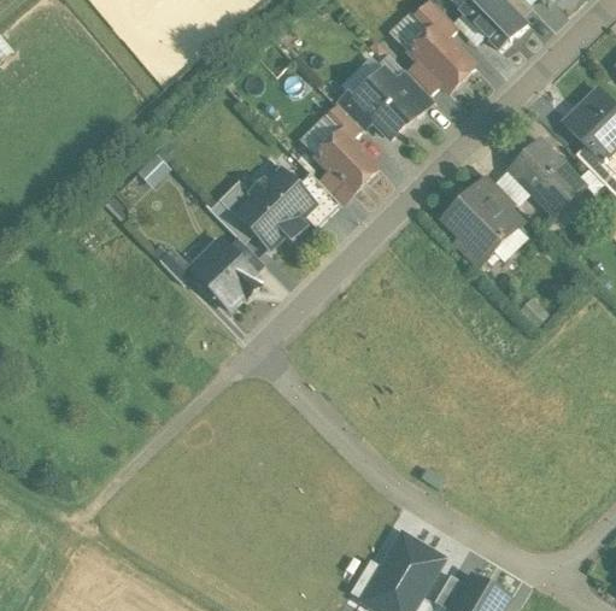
[(436,27),(447,39),(457,29),(430,0),(414,16),(429,33),(436,27)]
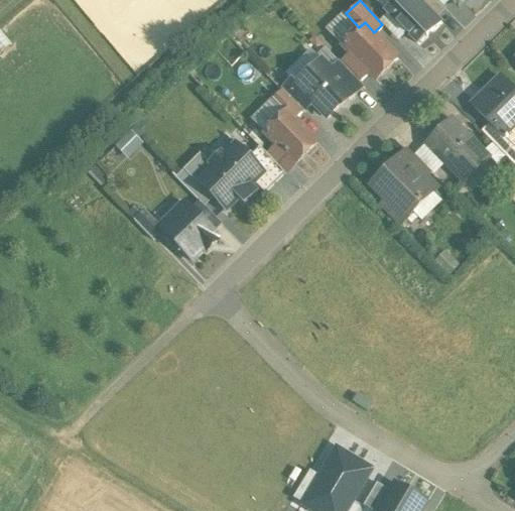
[(377,0),(384,8),(392,0),(377,0)]
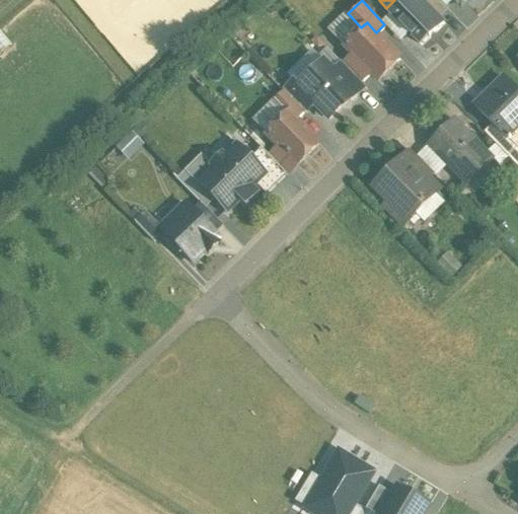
[(394,0),(386,8),(418,40),(427,30),(428,32),(441,19),(437,14),(423,0),(394,0)]
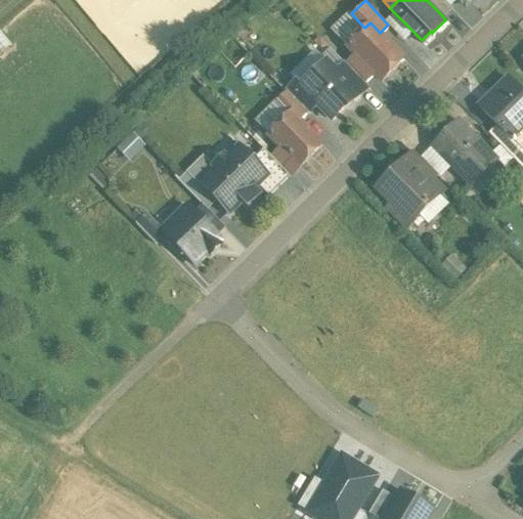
[(451,5),(446,0),(427,0),(441,14),(451,5)]
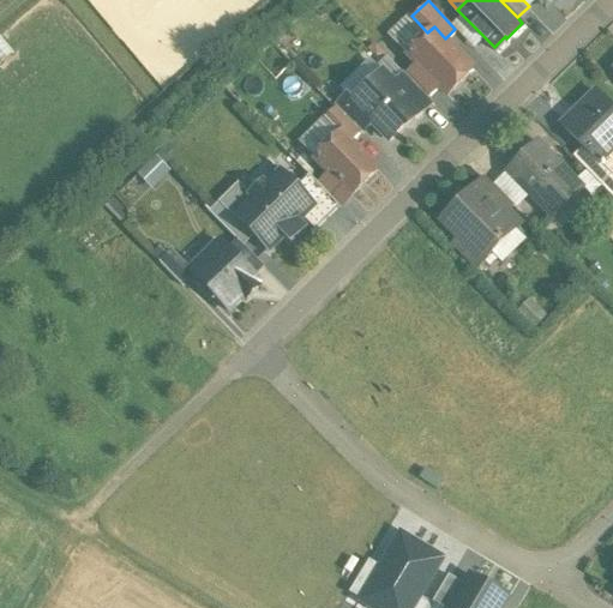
[(427,32),(408,50),(416,60),(439,84),(445,91),(473,67),(445,38),(434,26),(427,32)]
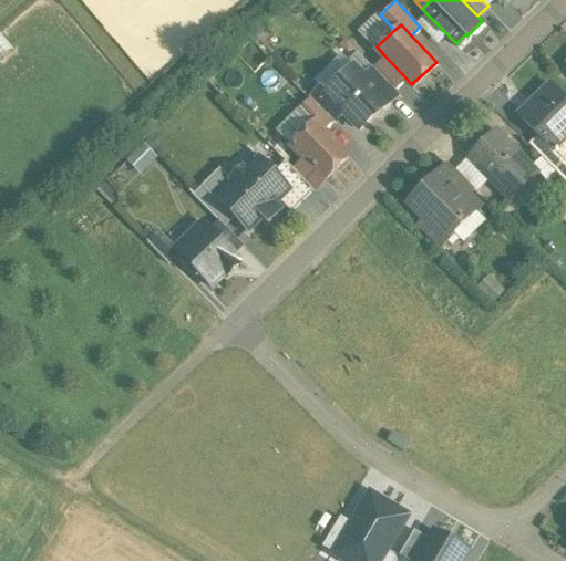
[(394,89),(405,78),(384,55),(373,65),(394,89)]
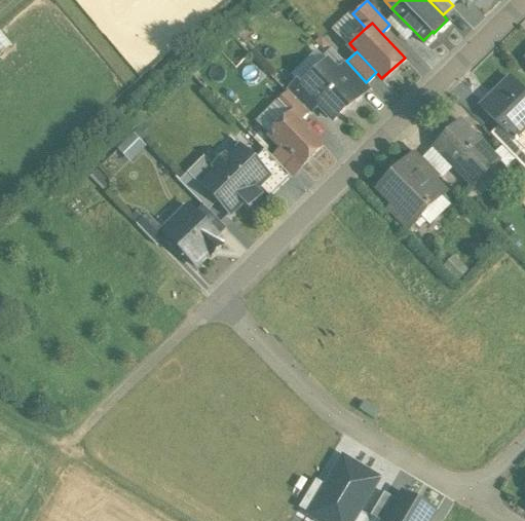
[(337,69),(327,59),(301,83),(300,84),(316,102),(332,117),(343,107),(346,106),(360,92),(357,89),(337,69)]
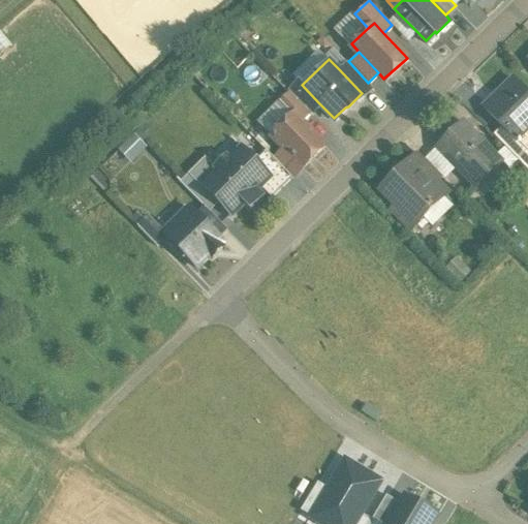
[(368,83),(348,61),(339,69),(359,90),(368,83)]
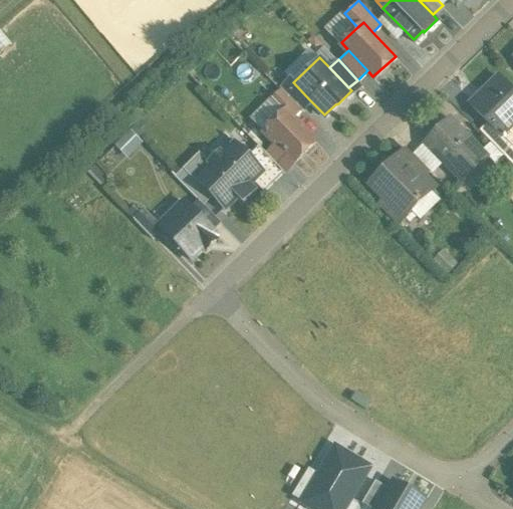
[(512,120),(512,90),(496,73),(468,101),(499,135),(512,120)]
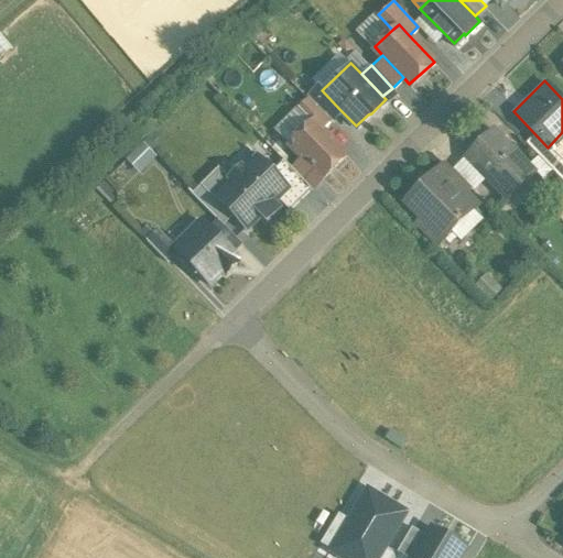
[(318,84),(307,95),(331,118),(339,109),(322,90),(323,89),(318,84)]
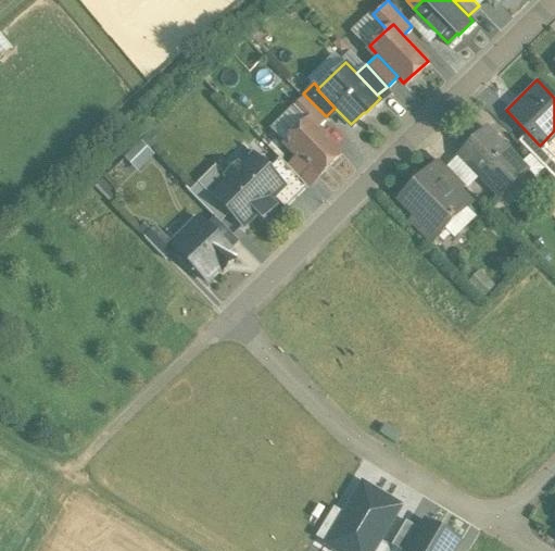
[(326,116),(303,94),(292,103),(306,119),(307,116),(316,125),(326,116)]
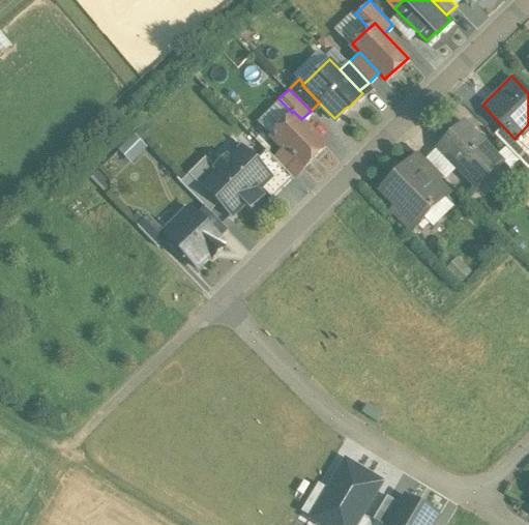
[(292,113),(270,134),(283,146),(301,165),(301,166),(324,143),(301,119),(293,111),(292,113)]
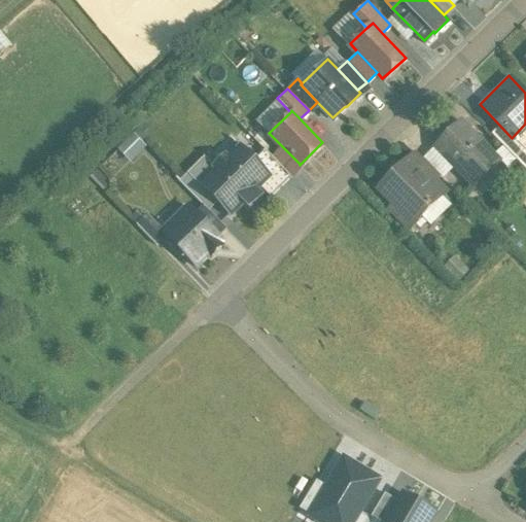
[(491,151),(458,117),(431,144),(471,184),(498,159),(497,158),(491,151)]
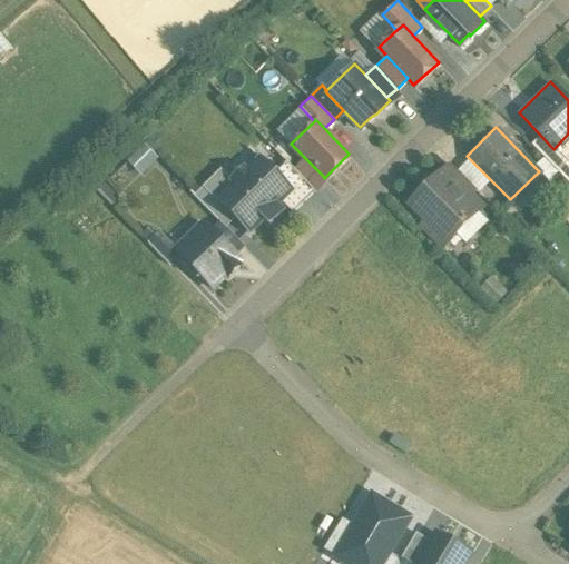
[(139,168),(157,154),(146,139),(127,154),(139,168)]
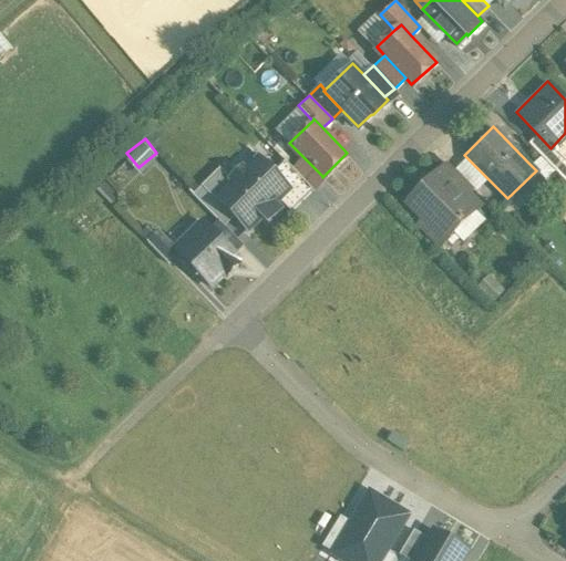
[(538,153),(528,163),(535,169),(545,159),(538,153)]
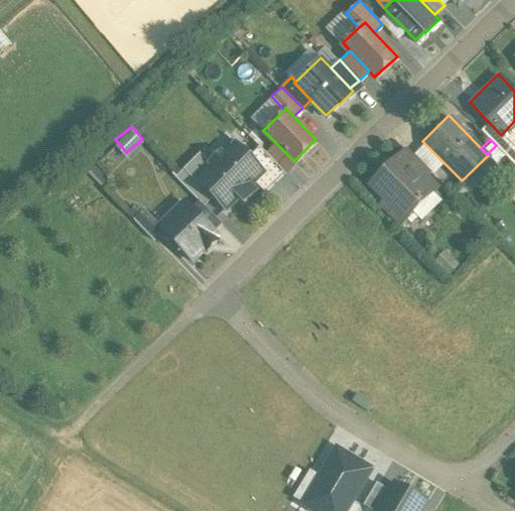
[(248,154),(234,140),(223,151),(221,149),(208,161),(212,165),(198,179),(225,208),(238,196),(243,201),(255,188),(250,182),(254,179),(263,170),(248,154)]
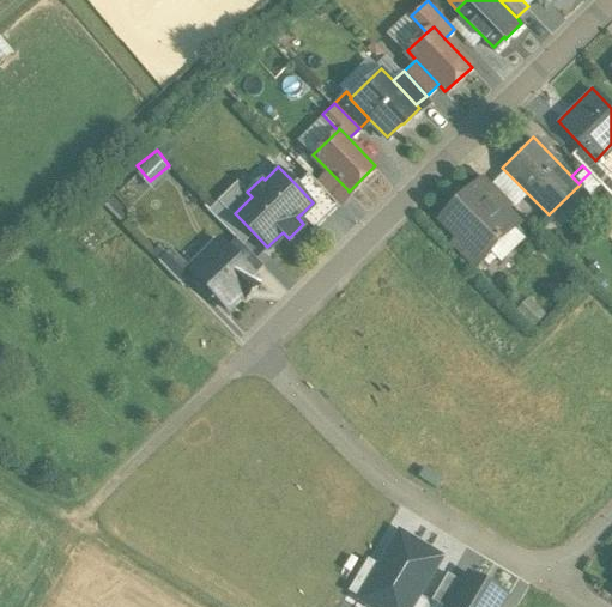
[(349,190),(327,169),(315,180),(338,202),(349,190)]
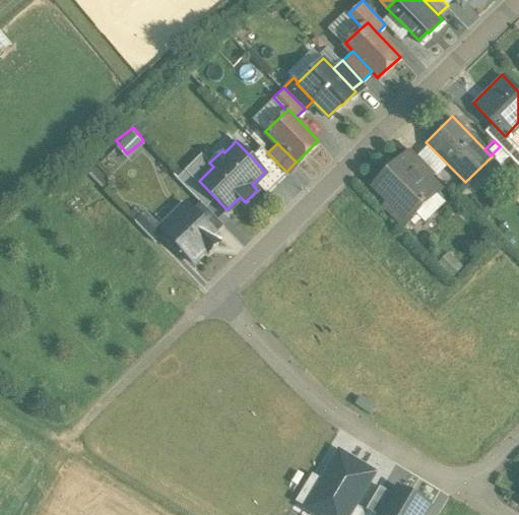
[(267,152),(260,145),(250,155),(265,172),(256,181),(266,191),(286,172),(267,152)]
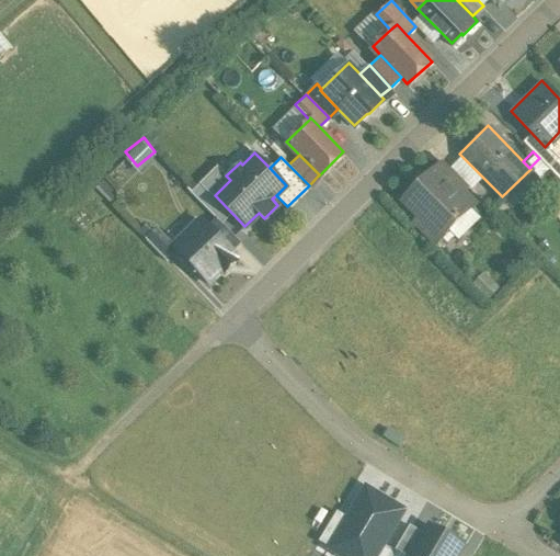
[(466,182),(445,162),(436,171),(456,192),(466,182)]
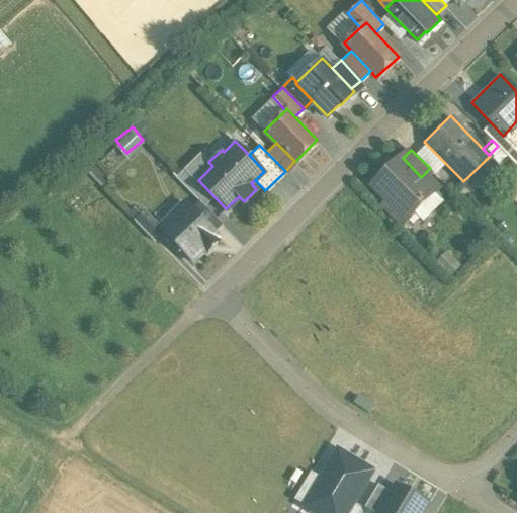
[(403,158),(399,155),(370,183),(386,199),(391,195),(409,214),(433,189),(421,177),(403,158)]
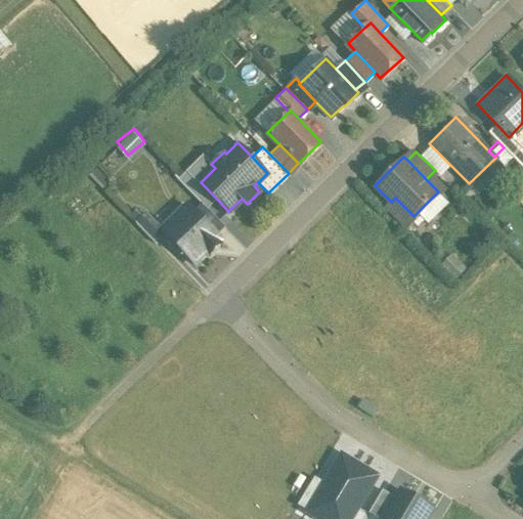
[(223,224),(202,201),(192,210),(215,232),(223,224)]
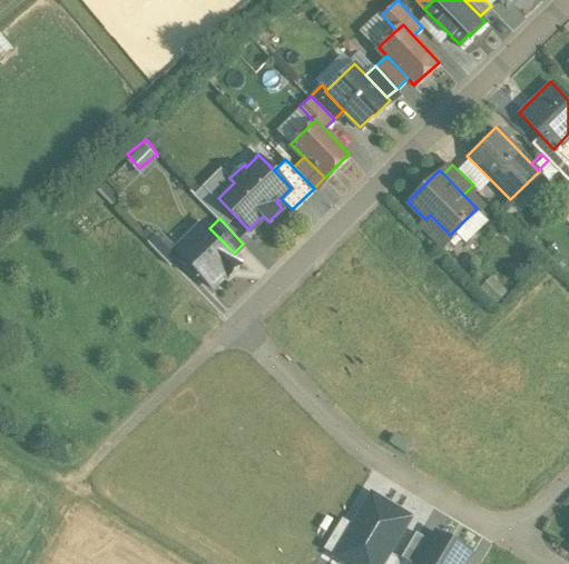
[(209,228),(203,220),(176,247),(174,248),(177,253),(192,267),(193,266),(212,285),(226,271),(227,273),(237,263),(236,261),(239,258),(234,253),(209,228)]
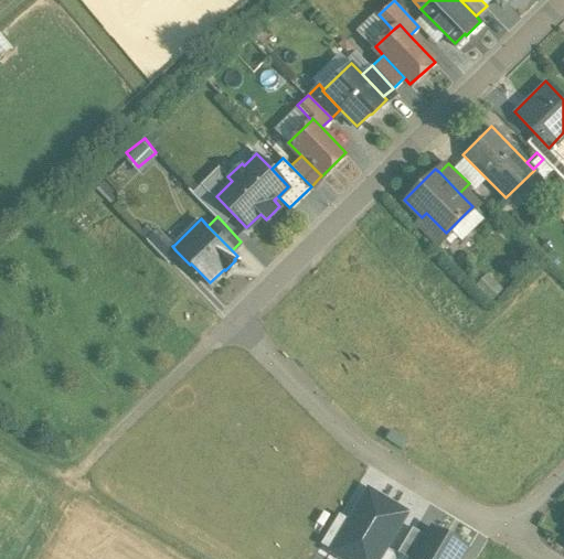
[(157,227),(146,238),(167,259),(176,250),(172,246),(174,245),(157,227)]
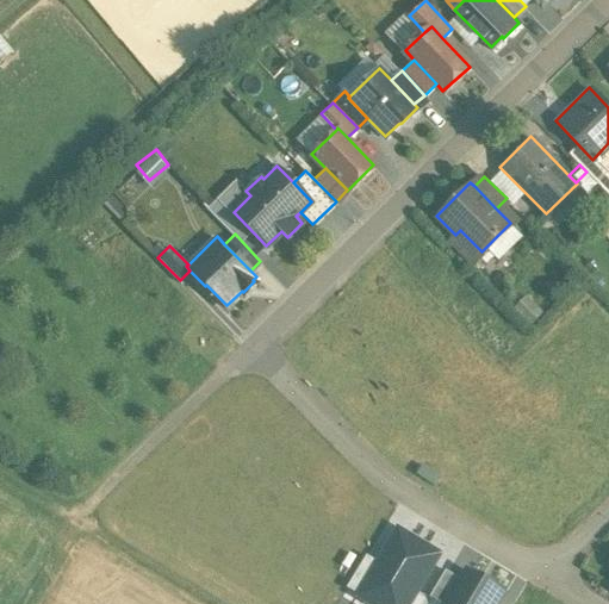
[(436,552),(398,529),(379,561),(360,593),(378,603),(405,603),(415,589),(436,552)]
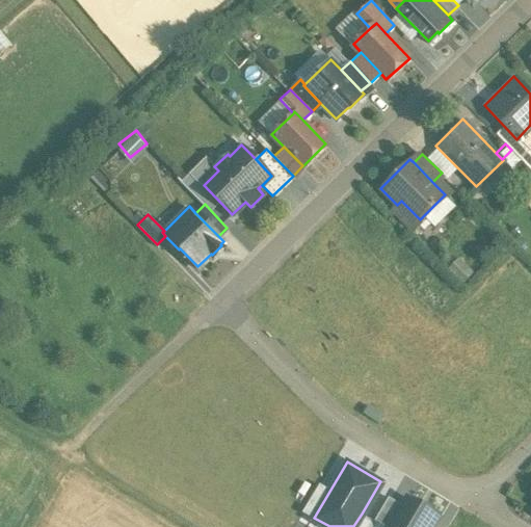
[(319,482),(302,510),(314,518),(330,490),(319,482)]
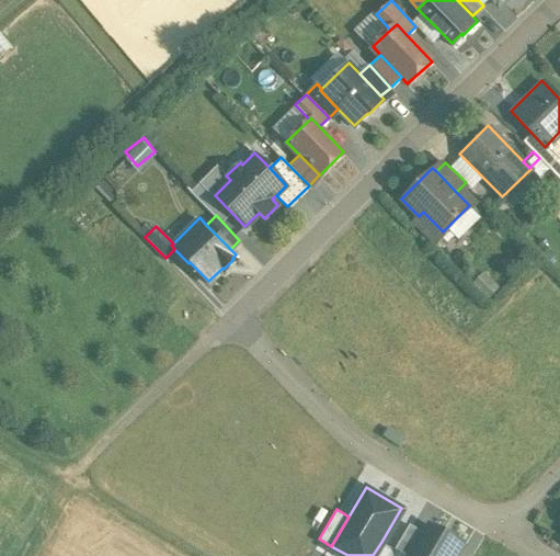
[(390,555),(409,555),(424,532),(410,523),(396,545),(390,555)]
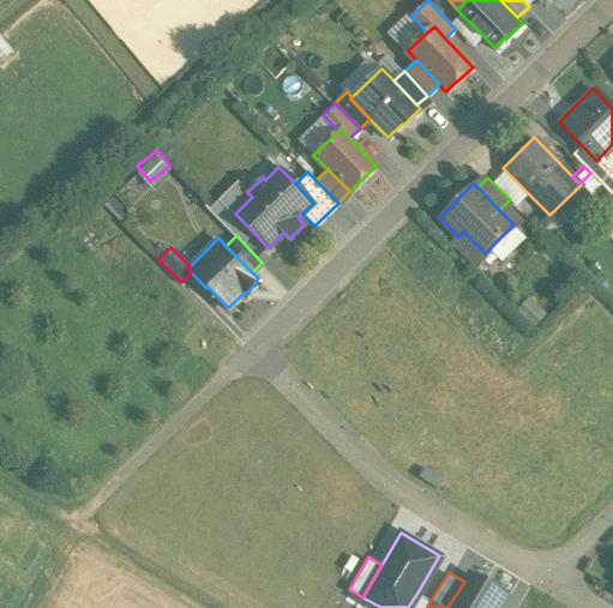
[(497,607),(505,596),(469,575),(464,582),(448,607),(497,607)]
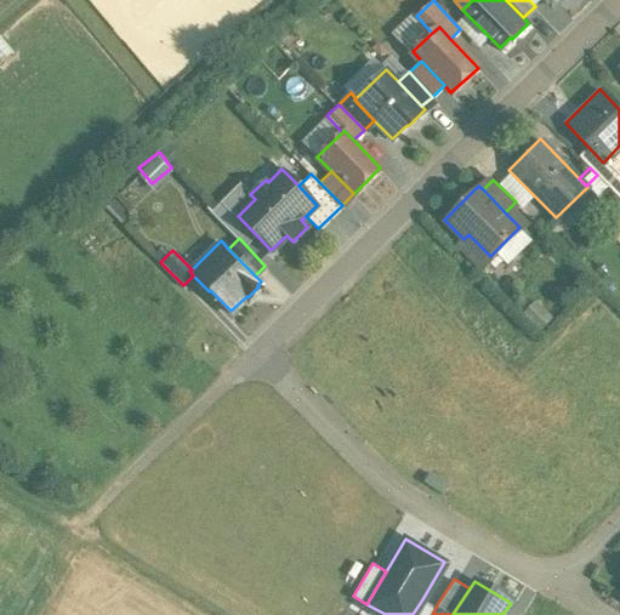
[(422,599),(413,614),(430,614),(436,608),(422,599)]
